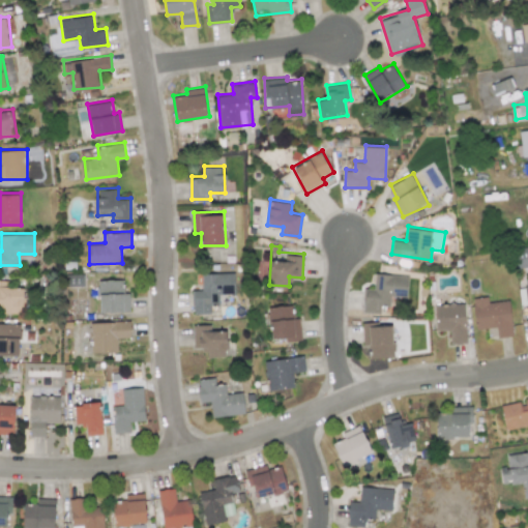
[(527,245),(516,246),(517,266),(527,265),(527,245)]
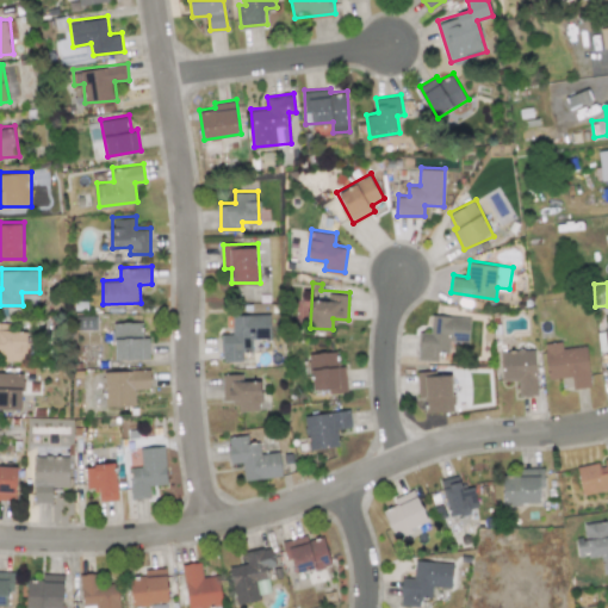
[(271,312),(233,314),(234,333),(223,333),(223,360),(244,359),(244,351),(254,349),(254,337),(272,337),(271,312)]
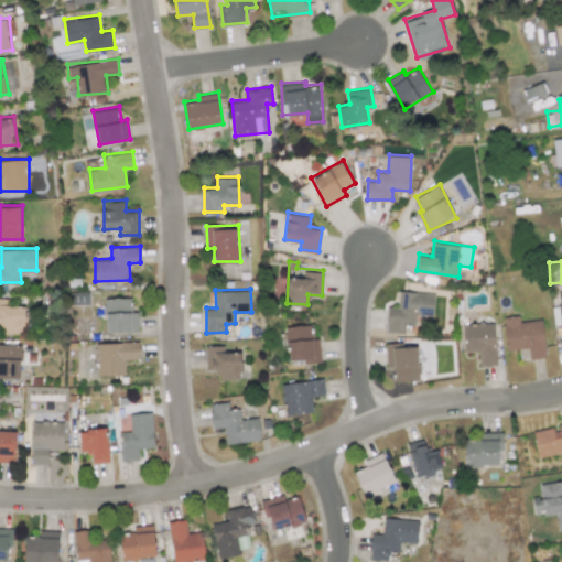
[(435,292),(400,290),(399,306),(388,305),(387,332),(406,332),(407,324),(415,325),(417,314),(434,314),(435,292)]
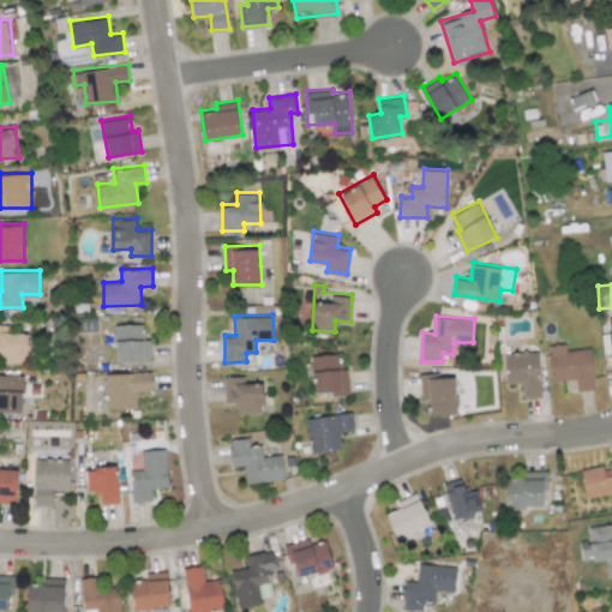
[(4,361),(27,363),(28,331),(11,331),(11,323),(0,323),(0,351),(4,351),(4,361)]
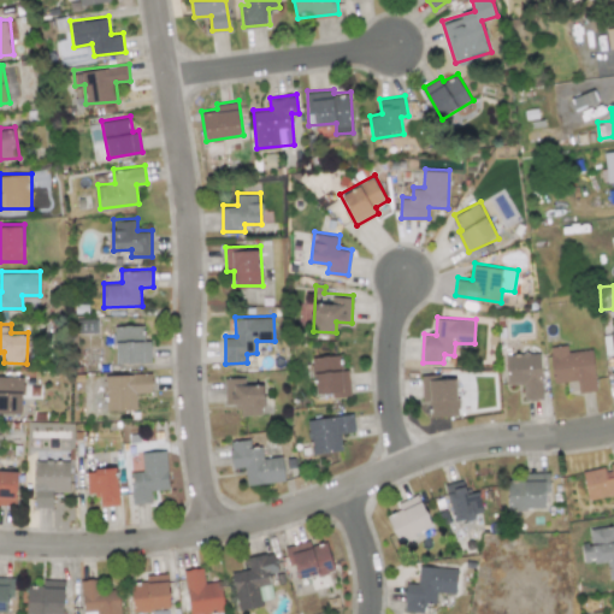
[(152,338),(145,340),(145,324),(116,324),(117,361),(152,360),(152,338)]
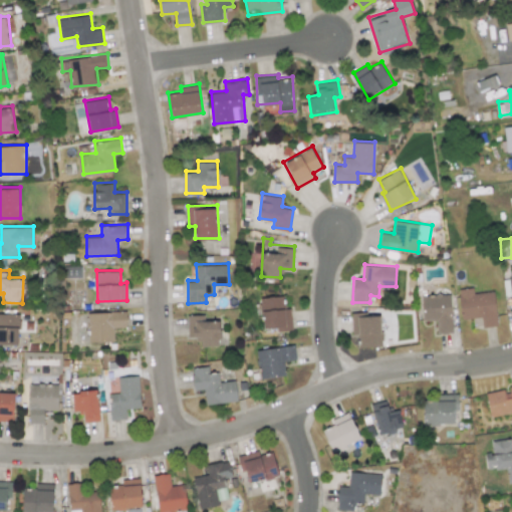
[(495,290),(474,291),(474,286),(461,287),(462,317),(483,316),(483,325),(497,324),(495,290)]
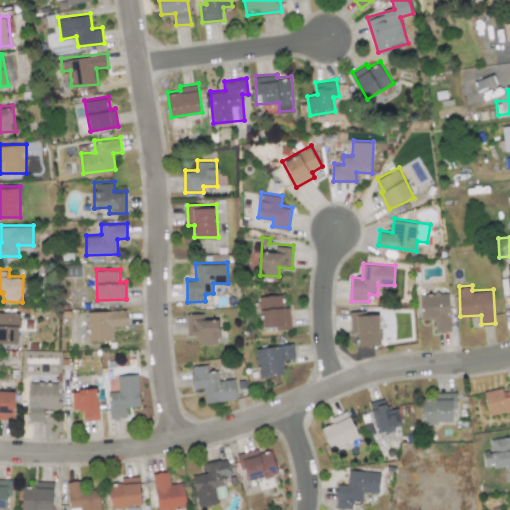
[(451,292),(422,292),(422,318),(436,318),(436,330),(451,330),(451,292)]
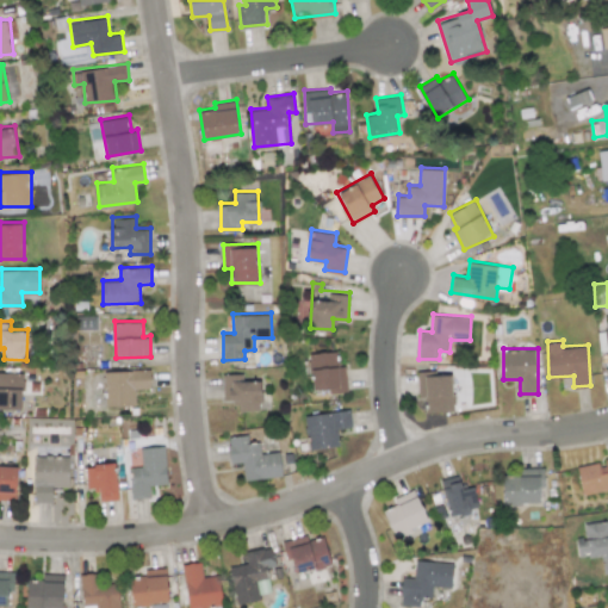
[(311,351),(312,389),(329,388),(329,392),(348,391),(347,363),(339,363),(339,351),(311,351)]
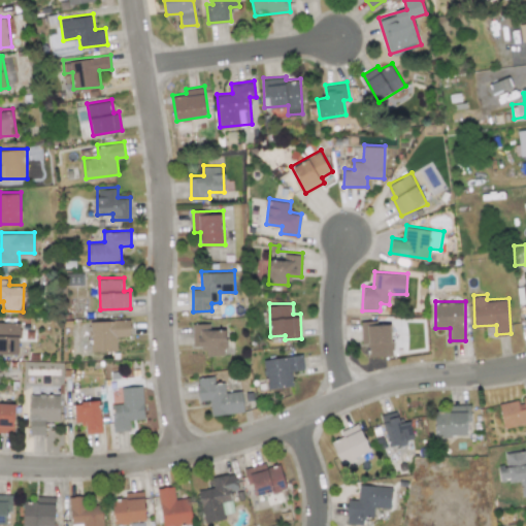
[(131,334),(131,319),(92,320),(93,350),(118,349),(118,335),(131,334)]
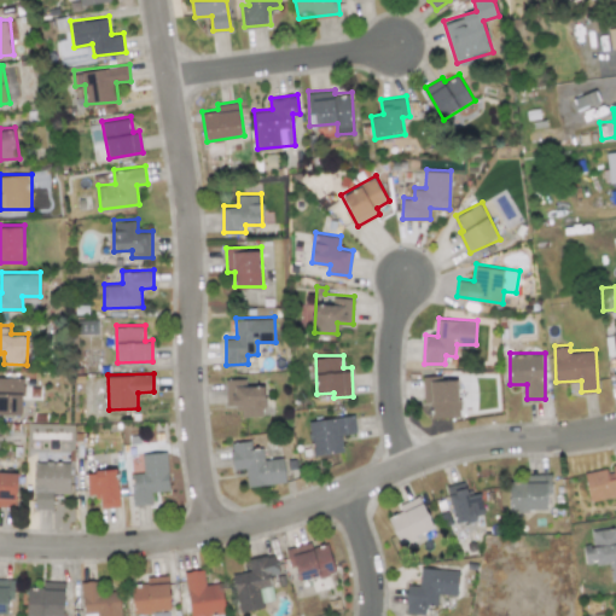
[(424,401),(434,401),(435,416),(462,416),(459,375),(424,376),(424,401)]
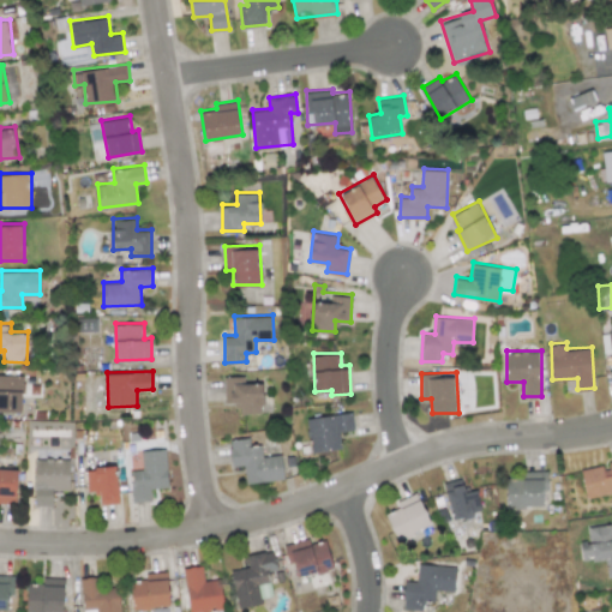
[(0,411),(24,411),(24,373),(0,373),(0,411)]
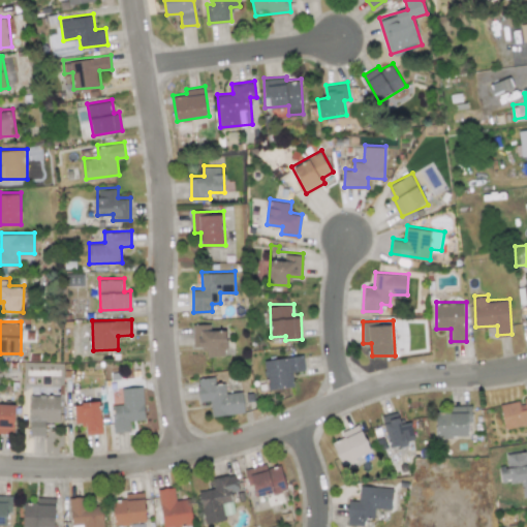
[(227,354),(226,329),(212,329),(212,322),(193,322),(194,346),(207,346),(208,354),(227,354)]
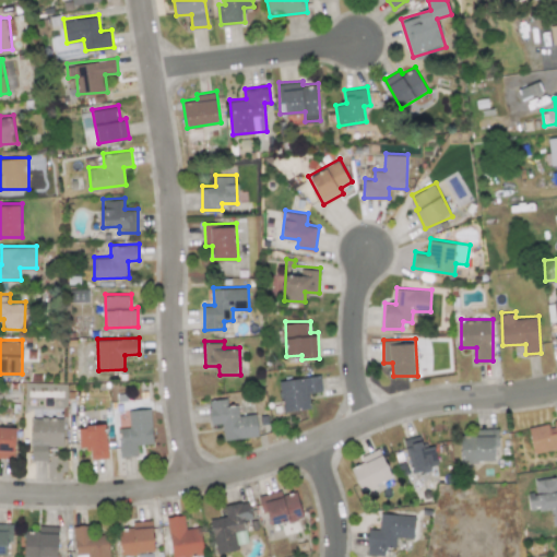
[(284,411),(311,406),(309,392),(323,390),(321,374),(280,380),(284,411)]
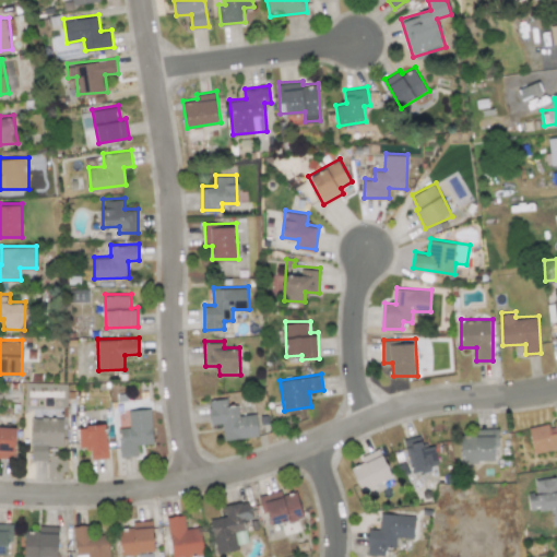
[(260,435),(257,412),(240,414),(238,402),(229,404),(228,396),(210,399),(213,423),(223,422),(225,439),(260,435)]
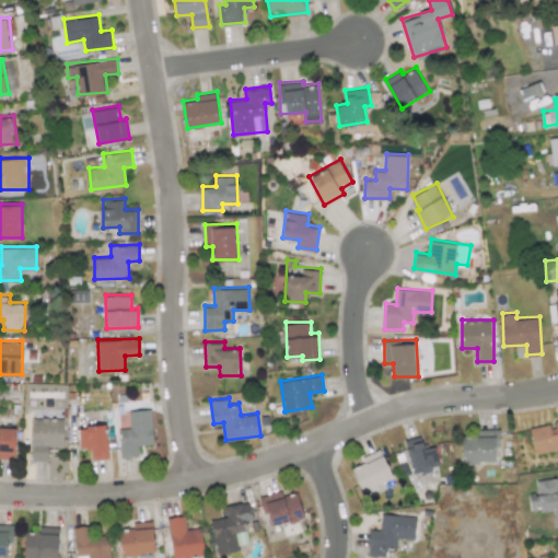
[(130,427),(120,427),(121,456),(139,455),(138,443),(154,443),(152,408),(130,409),(130,427)]
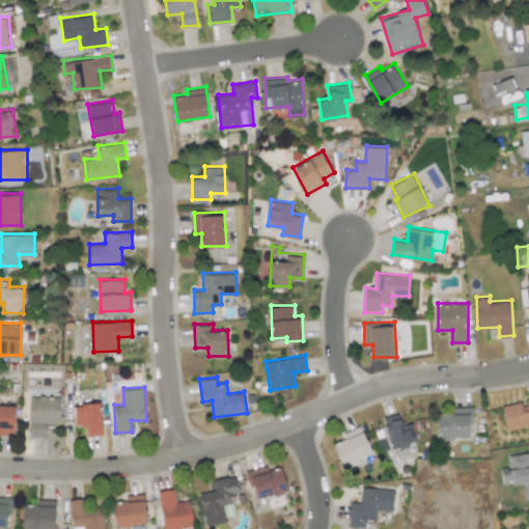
[(31,395),(31,436),(47,437),(47,422),(60,422),(61,395),(31,395)]
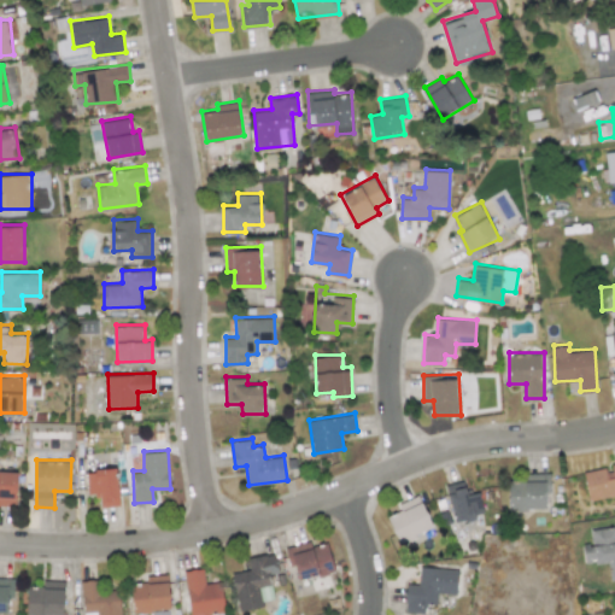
[(614,462),(609,463),(610,464),(584,470),(590,499),(614,493),(614,462)]
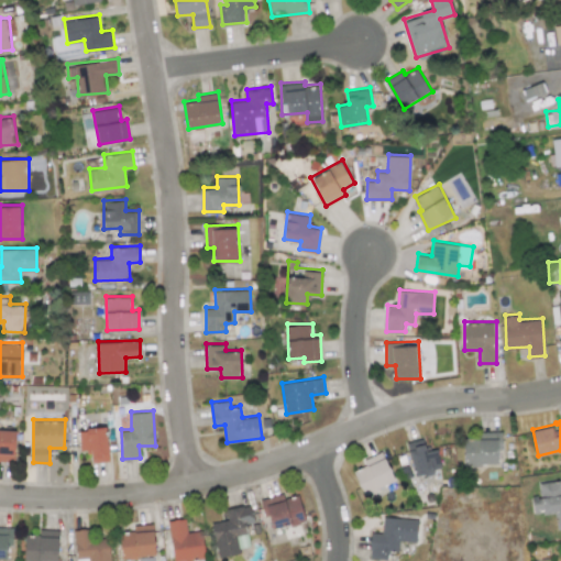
[(0,460),(15,461),(17,428),(0,427),(0,460)]
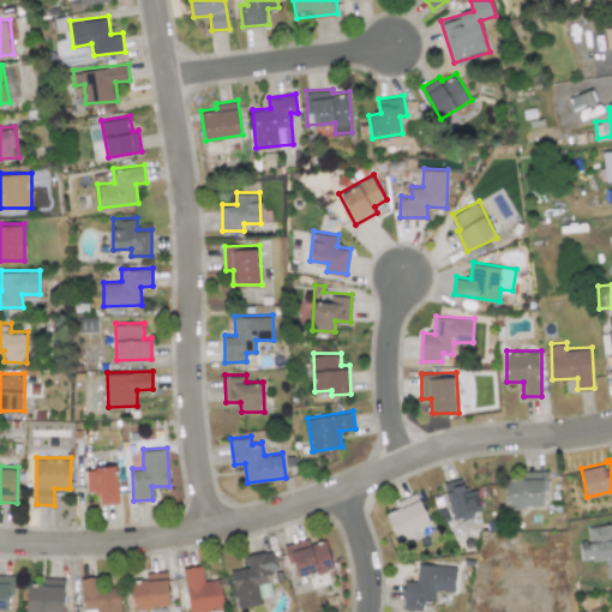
[(88,466),(89,490),(101,490),(101,503),(119,502),(119,466),(88,466)]
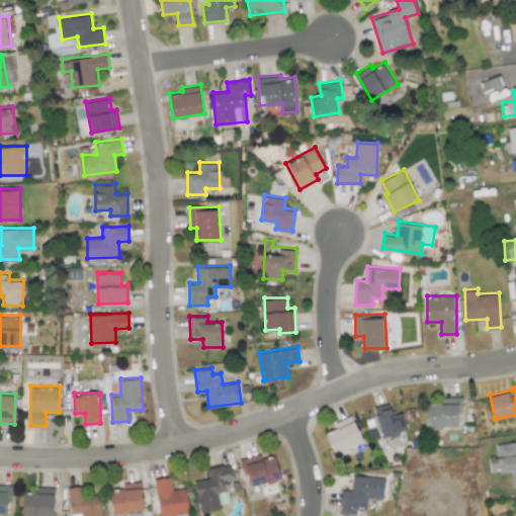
[(428,426),(461,426),(461,396),(441,396),(441,402),(428,402),(428,426)]
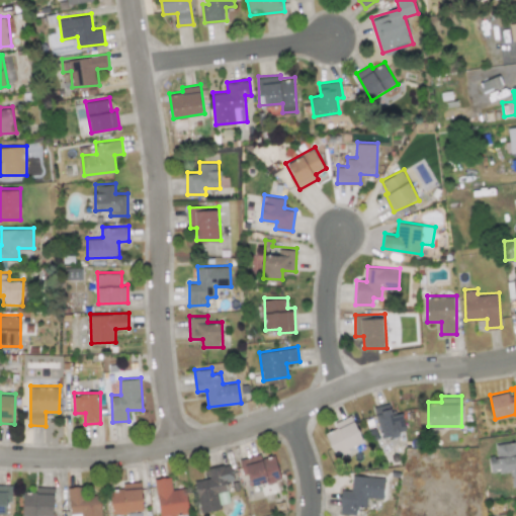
[(407,431),(403,412),(393,414),(391,402),(375,405),(381,436),(407,431)]
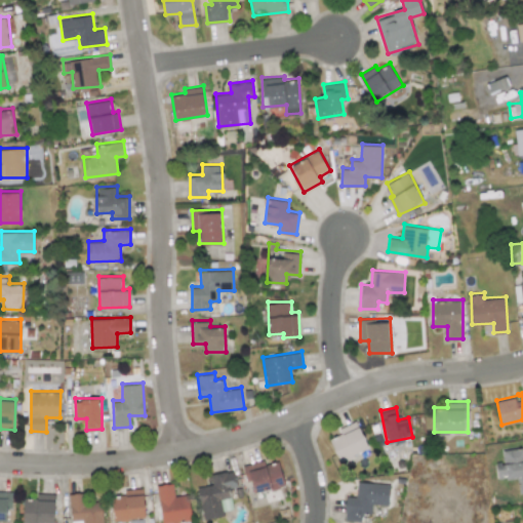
[(340,460),(369,446),(357,419),(339,428),(342,432),(330,438),(340,460)]
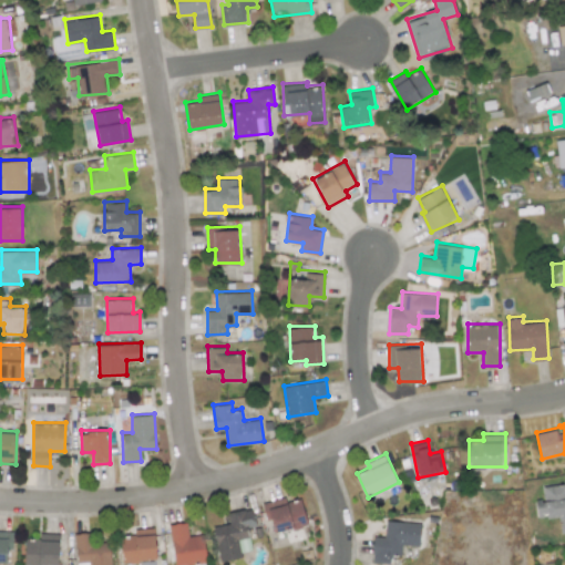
[(564,482),(543,484),(545,497),(536,499),(538,514),(548,513),(548,516),(560,515),(562,532),(564,532),(564,482)]
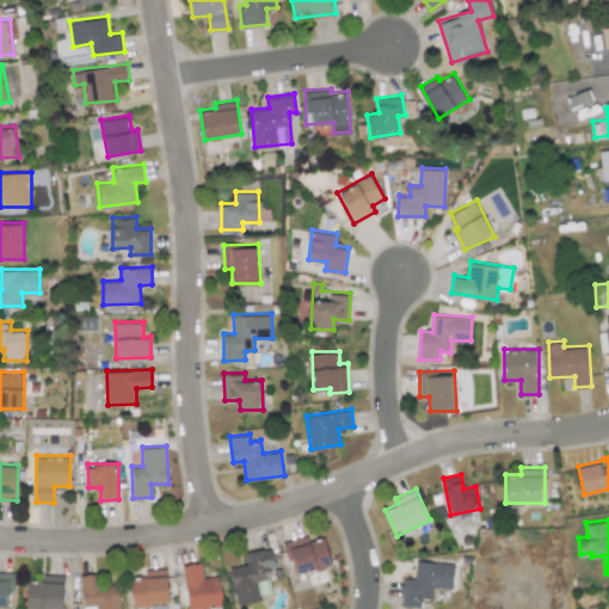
[(284,540),(289,560),(294,559),(296,572),(314,567),(314,568),(332,565),(326,535),(309,539),(308,535),(284,540)]
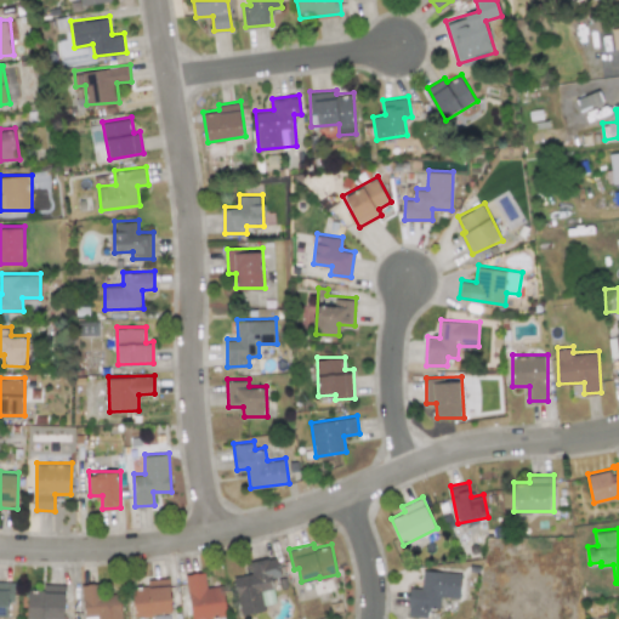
[(277,601),(272,577),(282,574),(278,555),(250,560),(253,572),(234,575),(240,613),(266,609),(266,603),(277,601)]
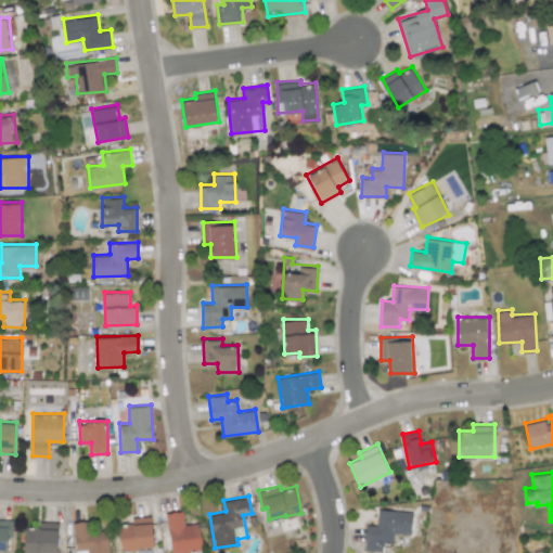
[(412,532),(413,510),(378,509),(377,524),(367,524),(365,549),(384,550),(384,541),(394,542),(395,531),(412,532)]
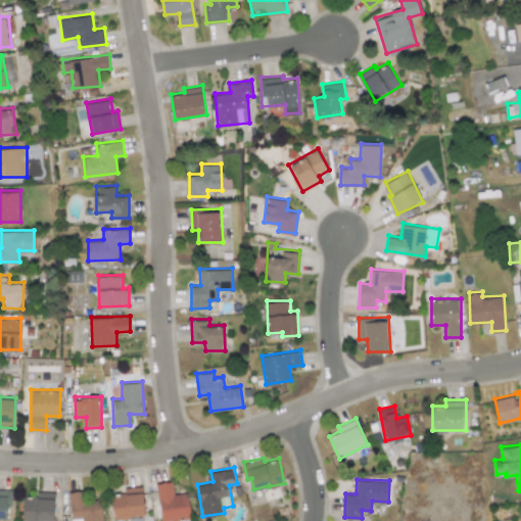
[(189,491),(175,492),(174,480),(158,481),(161,520),(191,519),(189,491)]
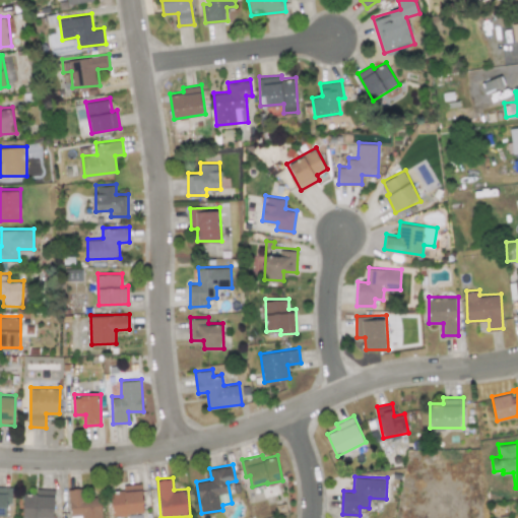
[(113,515),(131,514),(131,517),(144,517),(144,512),(143,482),(124,483),(124,489),(112,490),(113,515)]
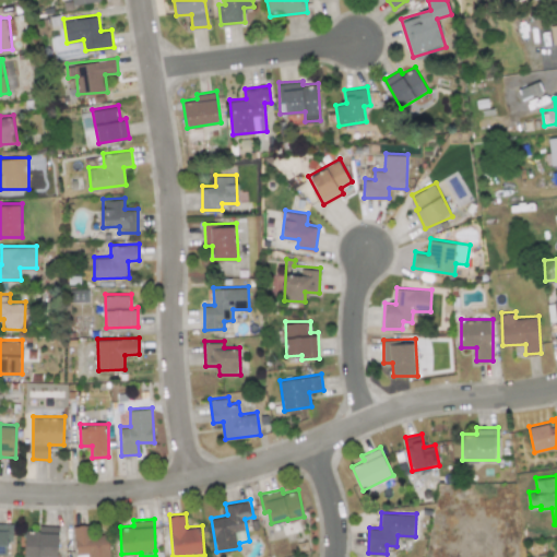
[(12,523),(0,522),(0,554),(10,555),(12,523)]
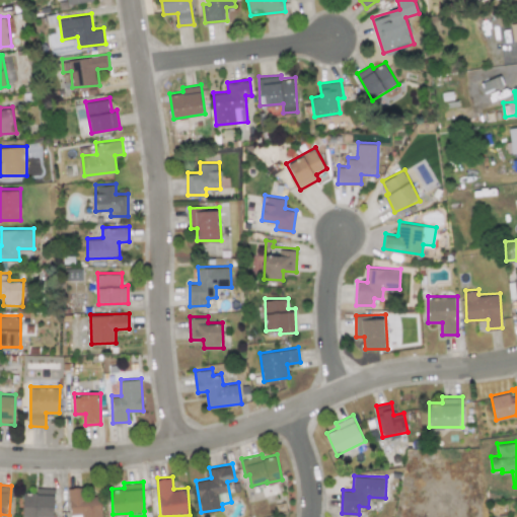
[(87,486),(71,487),(71,516),(102,516),(102,495),(87,495),(87,486)]
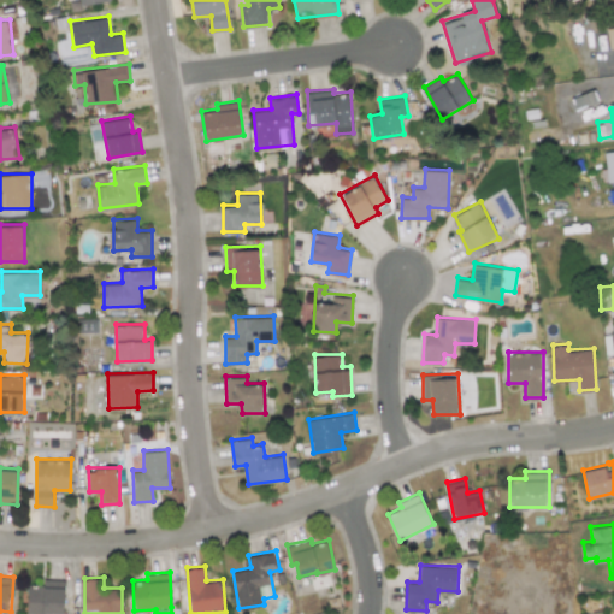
[(64,613),(65,579),(45,578),(45,584),(29,584),(28,613),(64,613)]
